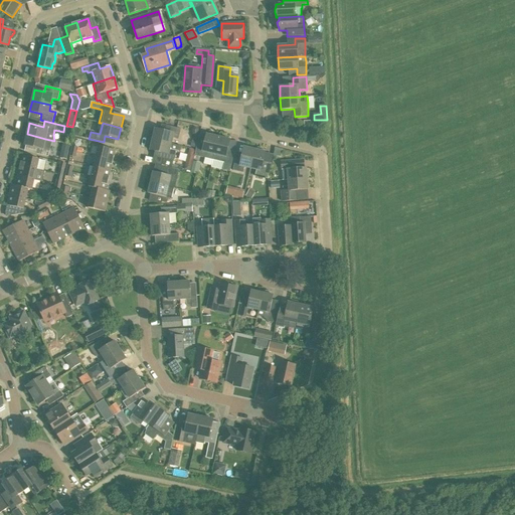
[(178,139),(181,129),(175,128),(174,133),(155,129),(152,139),(171,144),(173,138),(178,139)]
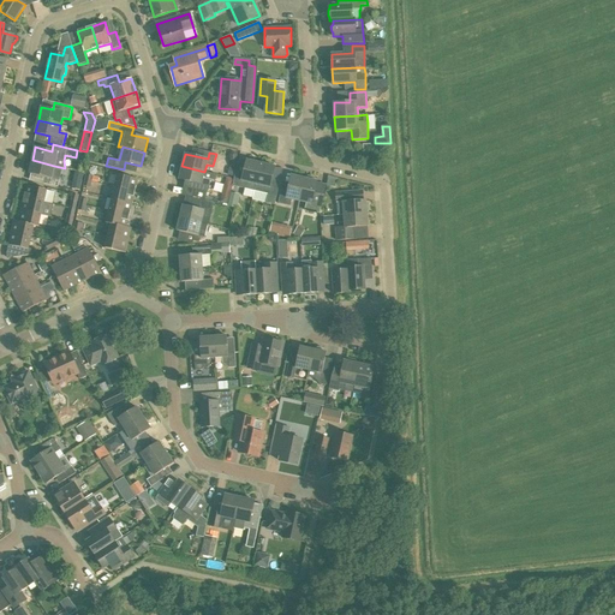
[(53,172),(54,166),(33,160),(29,173),(46,177),(43,184),(58,187),(60,174),(53,172)]
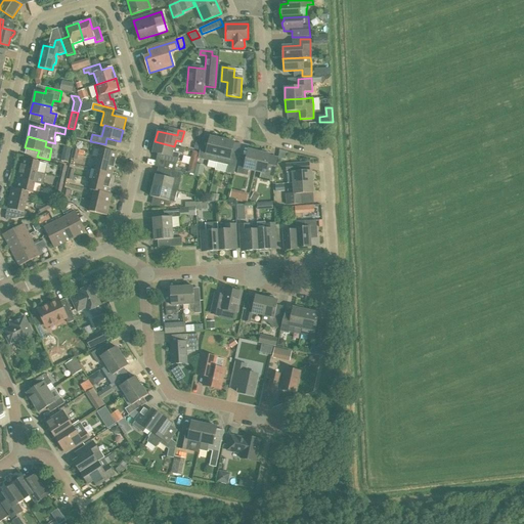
[(217,163),(222,139),(210,136),(207,148),(201,146),(198,159),(217,163)]
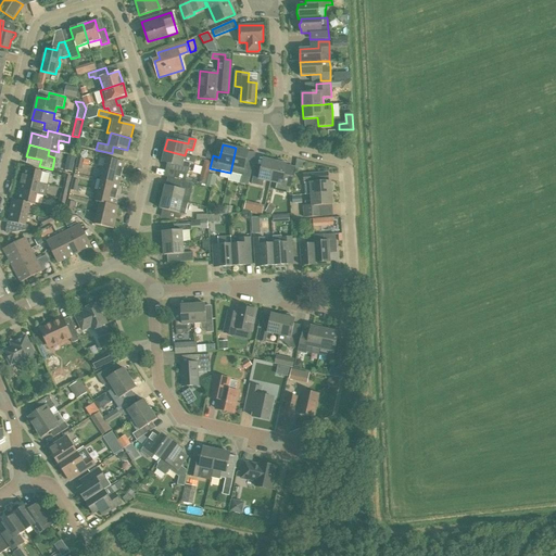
[(236,148),(230,173),(242,176),(240,184),(248,186),(252,166),(245,165),(249,151),(236,148)]
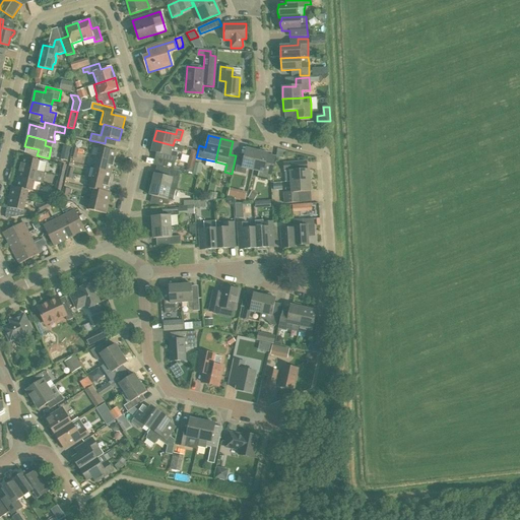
[(151,151),(156,152),(155,158),(165,160),(163,168),(171,170),(181,172),(181,171),(174,170),(175,164),(177,153),(181,153),(183,147),(173,145),(153,140),(151,151)]
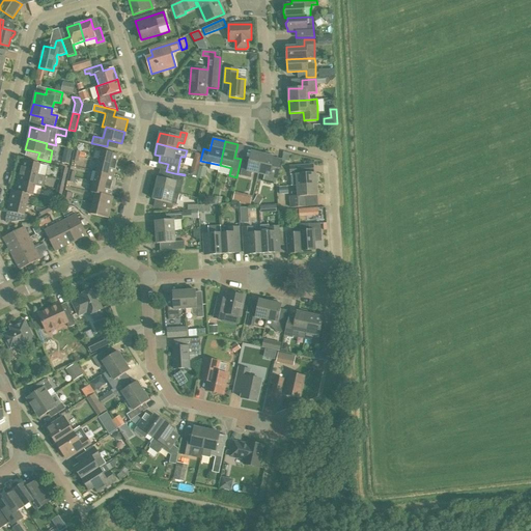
[(99,162),(116,166),(119,155),(102,150),(99,162)]
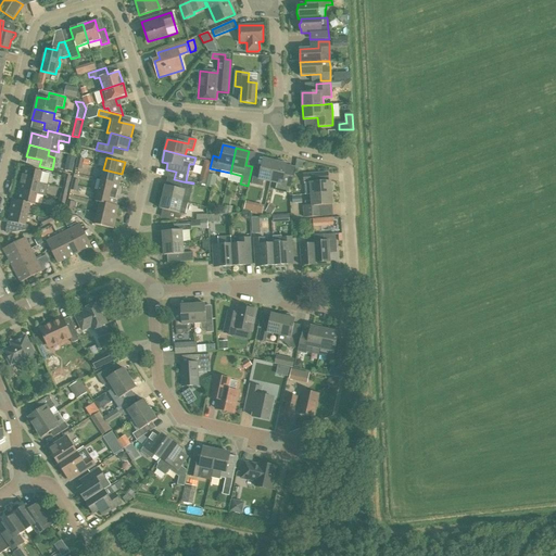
[(270,181),(275,162),(263,159),(261,172),(254,171),(251,184),(263,187),(264,180),(270,181)]
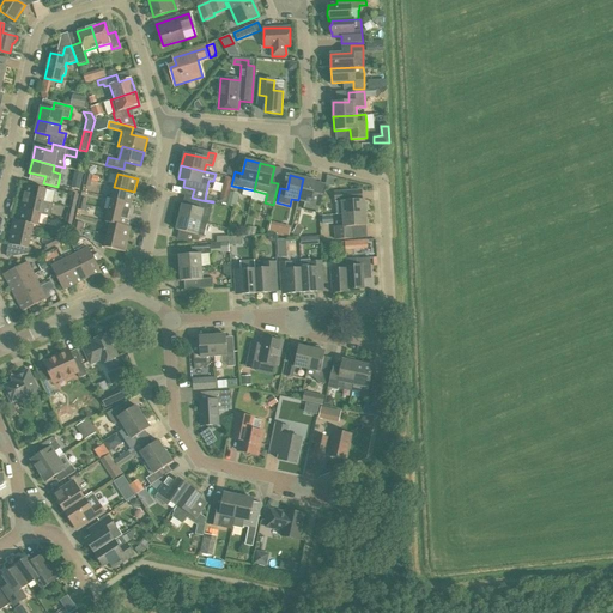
[(303,178),(298,200),(305,202),(303,210),(319,212),(325,184),(315,182),(316,181),(303,178)]
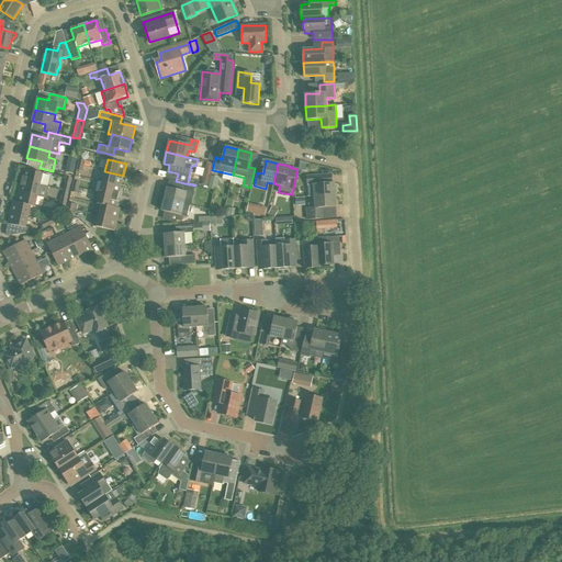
[(40,186),(43,173),(24,169),(22,181),(40,186)]
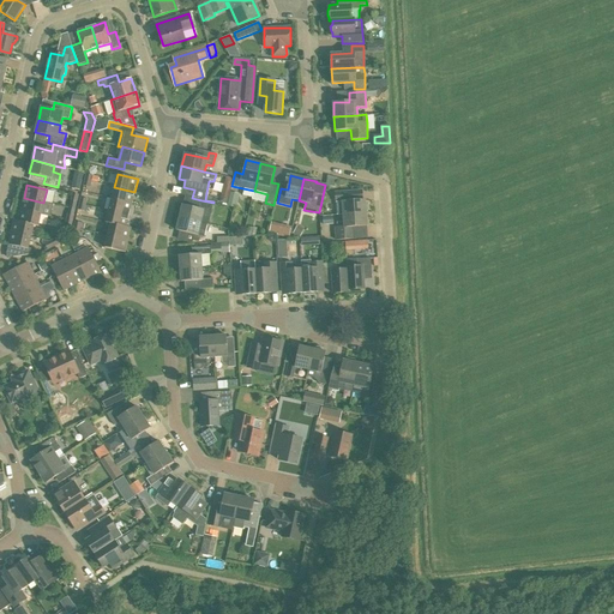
[(132,203),(134,192),(114,187),(112,198),(132,203)]
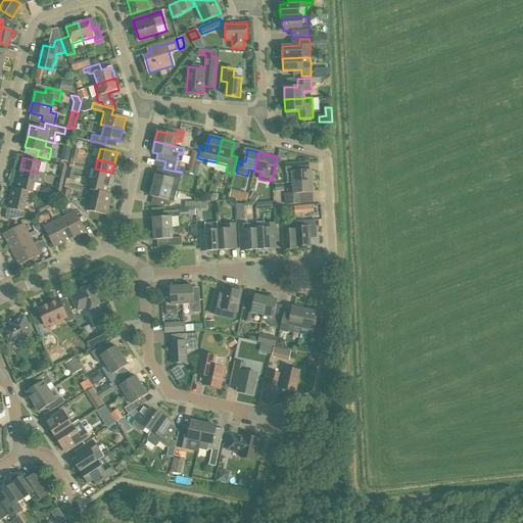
[(196,163),(193,175),(200,177),(202,165),(196,163)]
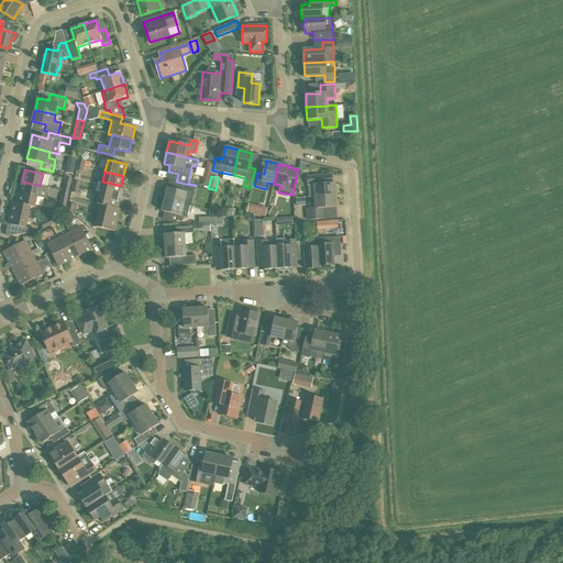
[(335,184),(332,184),(321,184),(321,176),(307,176),(308,198),(315,197),(335,196),(335,195),(338,192),(338,186),(335,185),(335,184)]
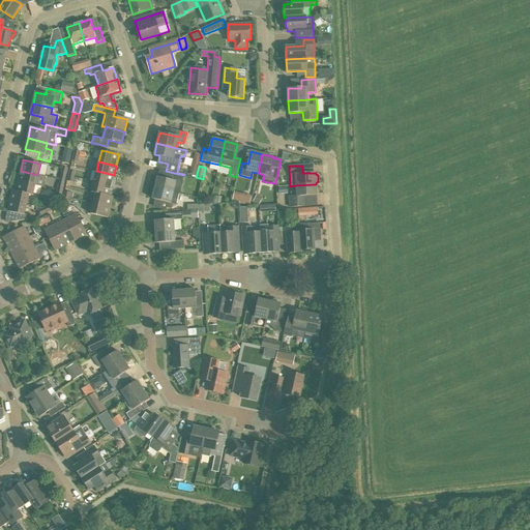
[(59,179),(65,181),(68,169),(62,167),(59,179)]
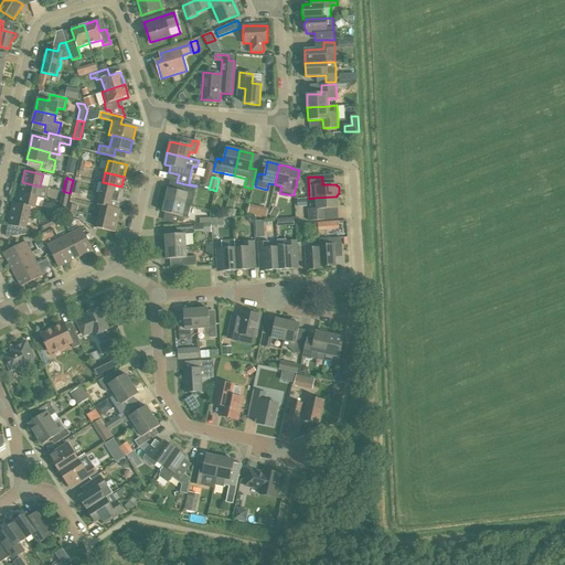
[(22,182),(19,193),(38,198),(46,199),(49,188),(40,187),(22,182)]
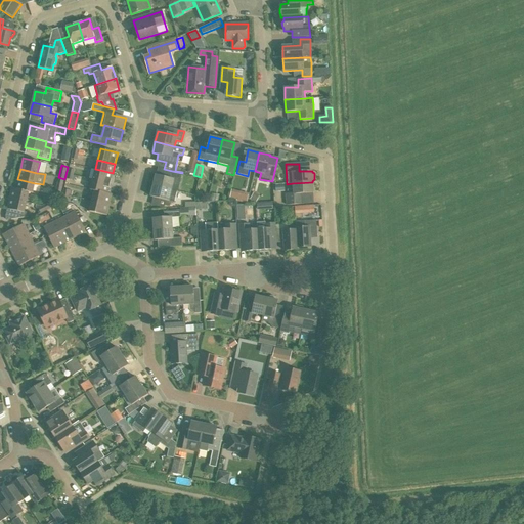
[(111,183),(113,173),(95,169),(93,179),(111,183)]
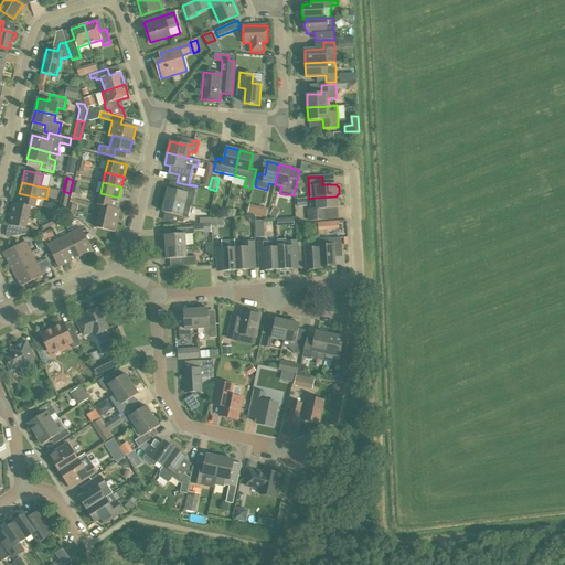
[(192,206),(196,187),(185,184),(185,187),(183,192),(168,189),(166,200),(191,206),(192,206)]
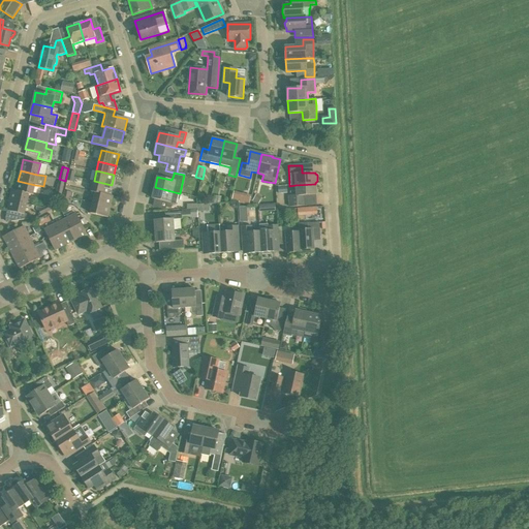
[(58,184),(57,189),(63,191),(65,181),(59,179),(58,184)]
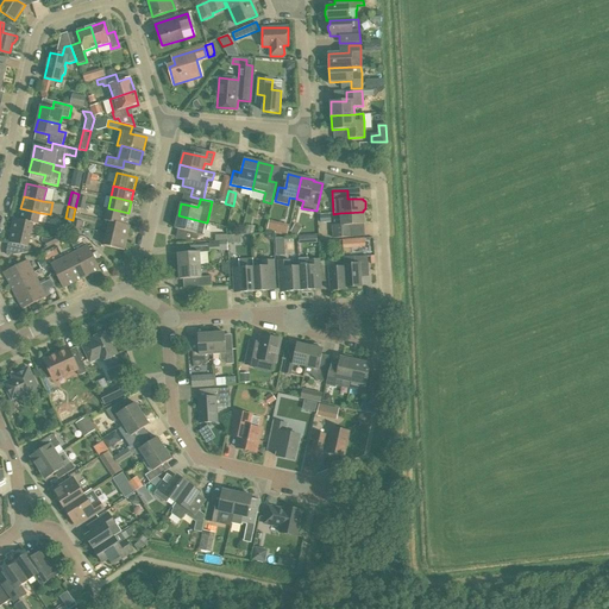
[(38,225),(41,213),(20,208),(18,219),(33,224),(38,225)]
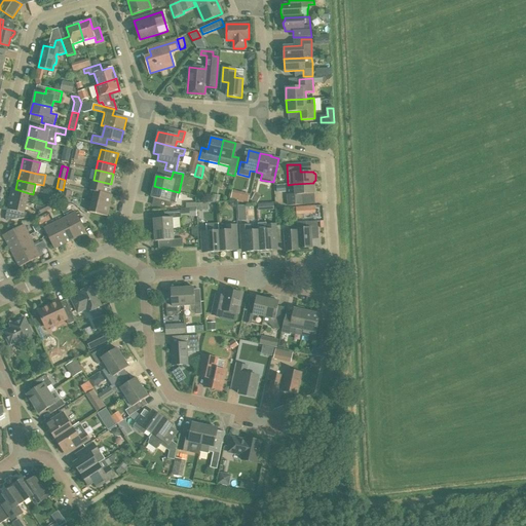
[(108,194),(111,184),(94,180),(90,191),(95,192),(95,191),(108,194)]
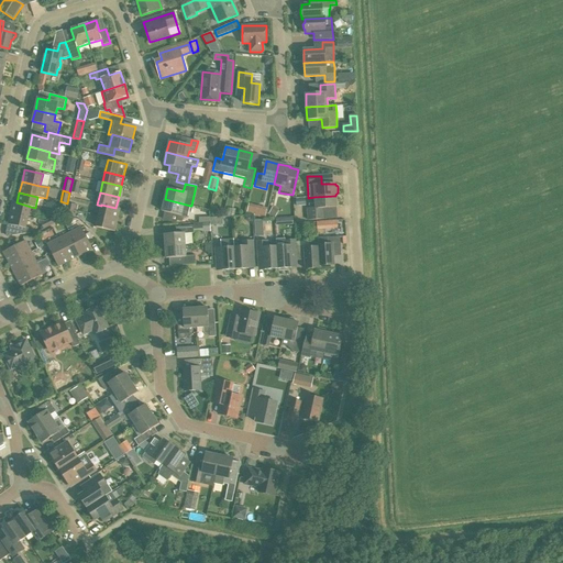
[(315,197),(316,203),(309,203),(309,208),(306,208),(307,221),(324,220),(323,208),(337,207),(335,196),(315,197)]
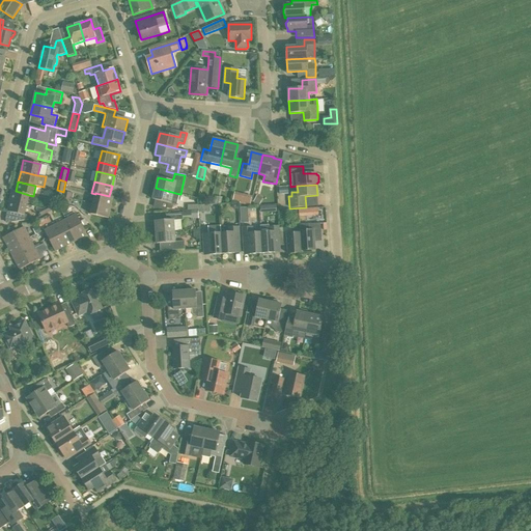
[(176,205),(179,194),(156,188),(152,199),(167,203),(166,207),(172,210),(173,204),(176,205)]
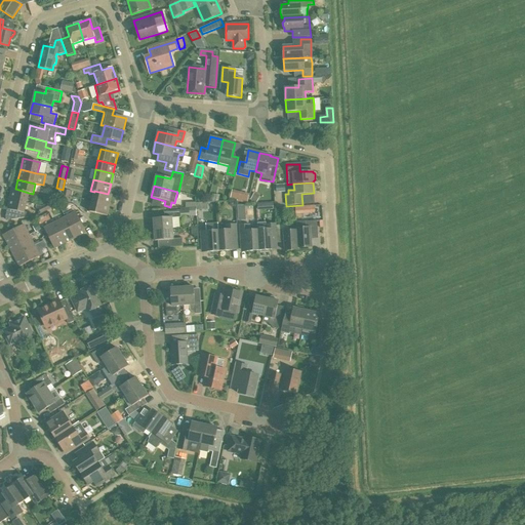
[(29,193),(15,189),(11,188),(9,199),(27,203),(29,193)]
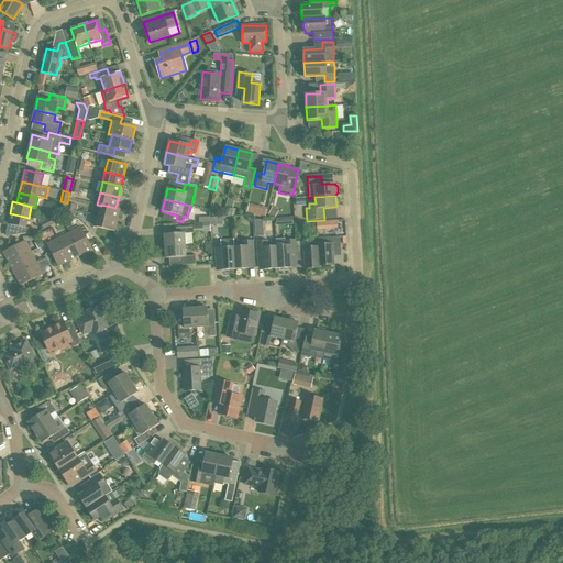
[(77,210),(78,206),(68,203),(66,214),(73,216),(74,210),(77,210)]
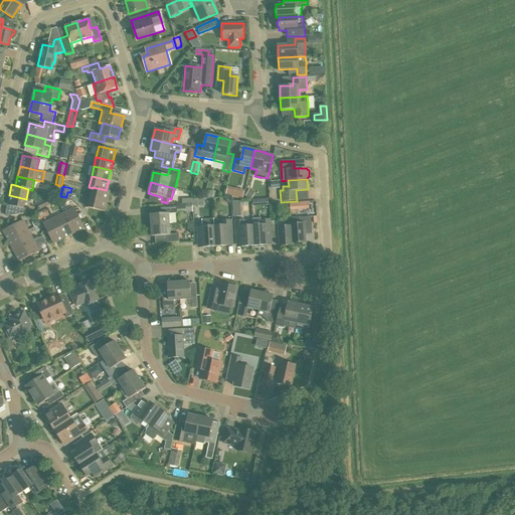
[(242,200),(244,190),(227,186),(225,194),(232,196),(231,197),(242,200)]
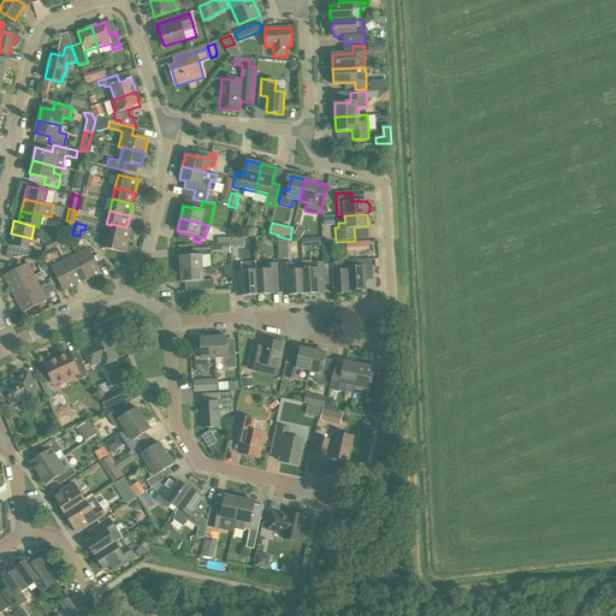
[(131,229),(126,227),(111,224),(111,225),(108,236),(129,241),(131,229)]
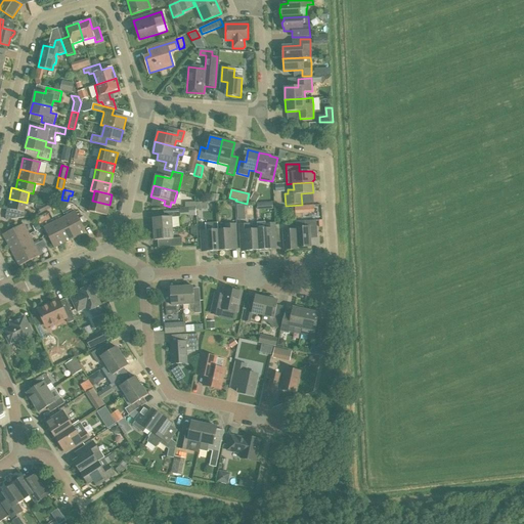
[(254,192),(251,200),(256,203),(260,195),(254,192)]
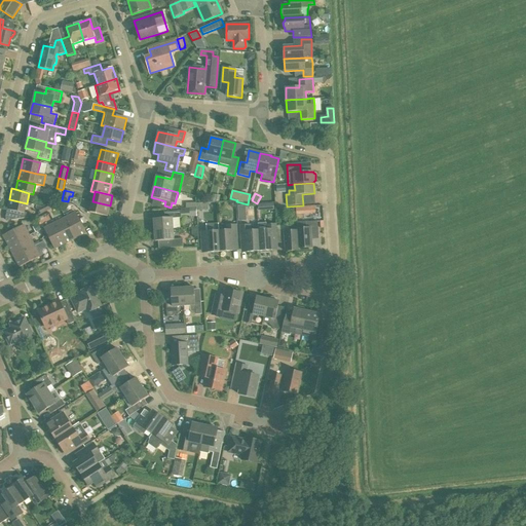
[(25,212),(27,203),(9,199),(6,210),(9,211),(11,220),(29,217),(28,213),(25,212)]
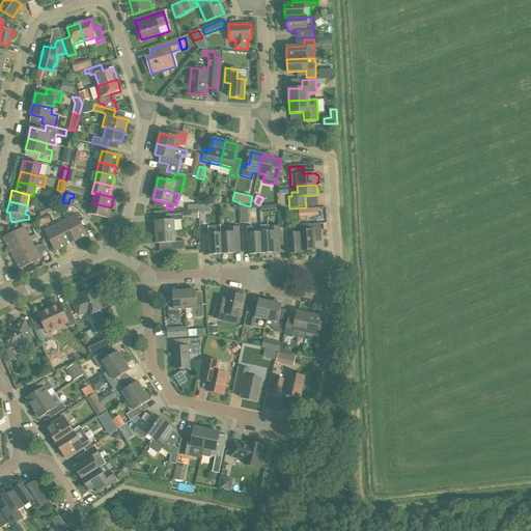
[(108,219),(111,207),(93,203),(90,215),(108,219)]
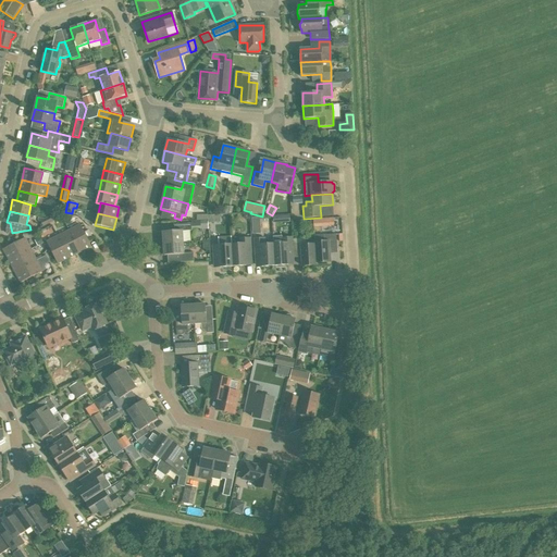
[(46,219),(45,219),(38,218),(38,220),(39,222),(40,221),(42,226),(48,224),(46,219)]
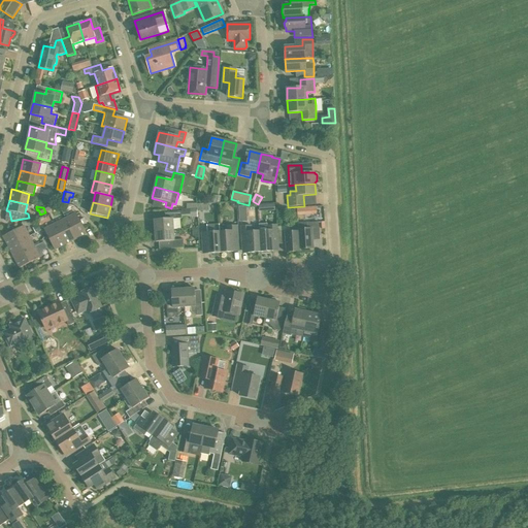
[(239,222),(248,222),(246,206),(238,206),(239,222)]
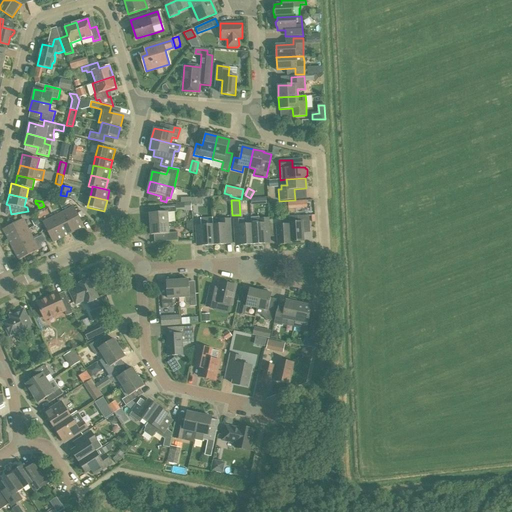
[(150,224),(168,223),(175,222),(174,212),(176,212),(176,205),(159,206),(160,212),(149,213),(150,224)]
